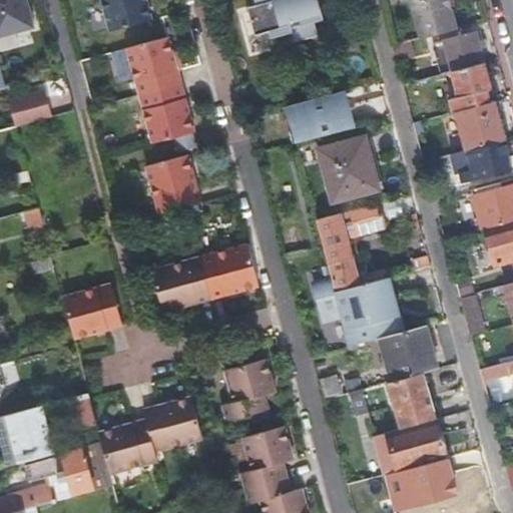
[(100,0),(110,33),(150,21),(143,0),(100,0)]
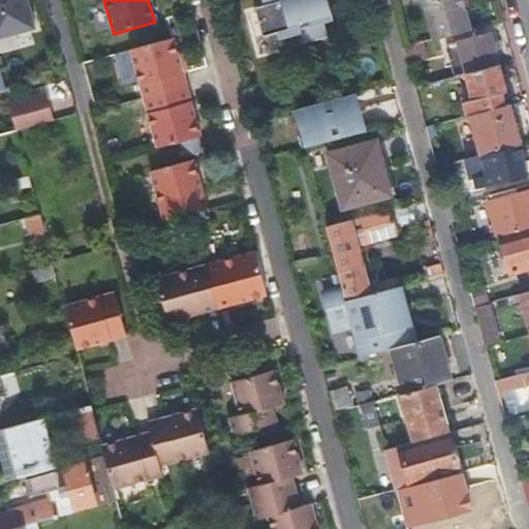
[(261,0),(263,6),(254,8),(262,36),(276,32),(278,39),(299,34),(302,44),(327,37),(323,24),(333,21),(328,1),(327,1),(322,2),(321,0),(261,0)]
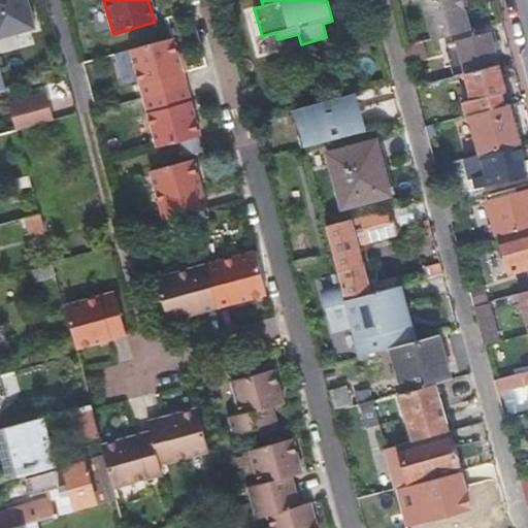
[(415,0),(427,41),(469,29),(461,0),(415,0)]
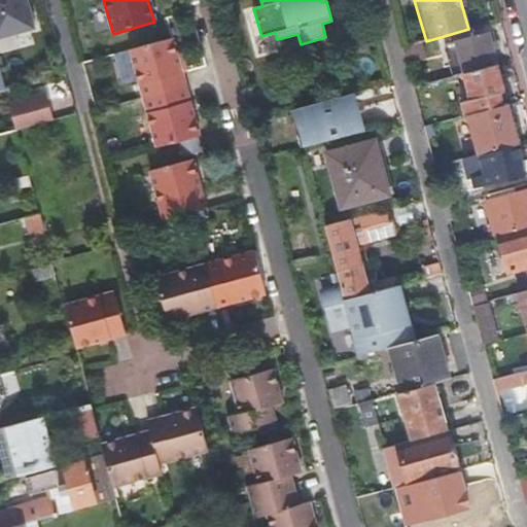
[(22,32),(3,34),(5,48),(24,45),(22,32)]
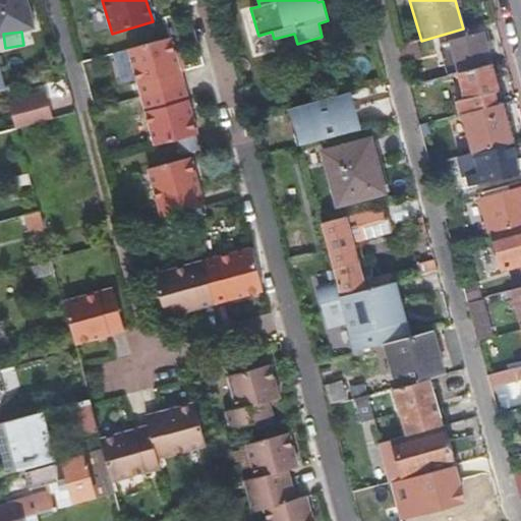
[(451,41),(459,72),(490,64),(482,33),(451,41)]
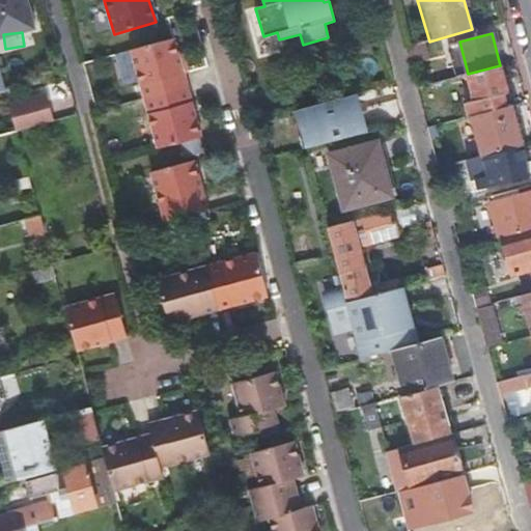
[(158,149),(199,137),(172,39),(131,51),(158,149)]
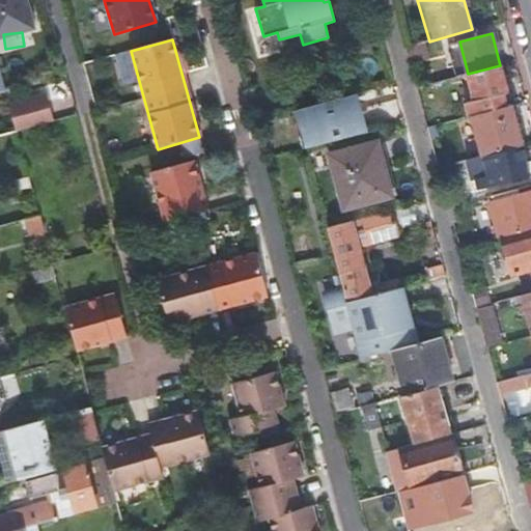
[(448,45),(456,77),(457,77),(468,74),(459,42),(448,45)]
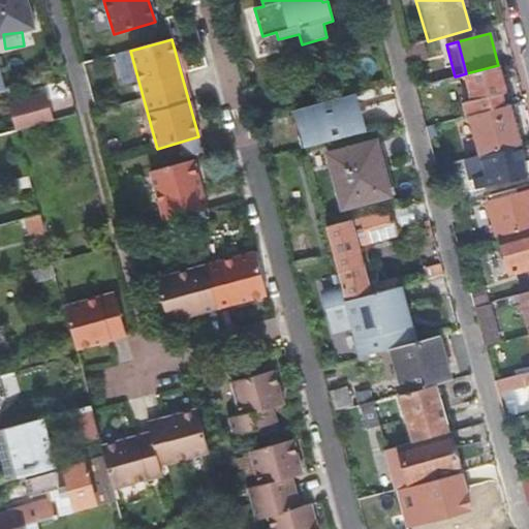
[(404,48),(408,63),(427,58),(423,42),(404,48)]
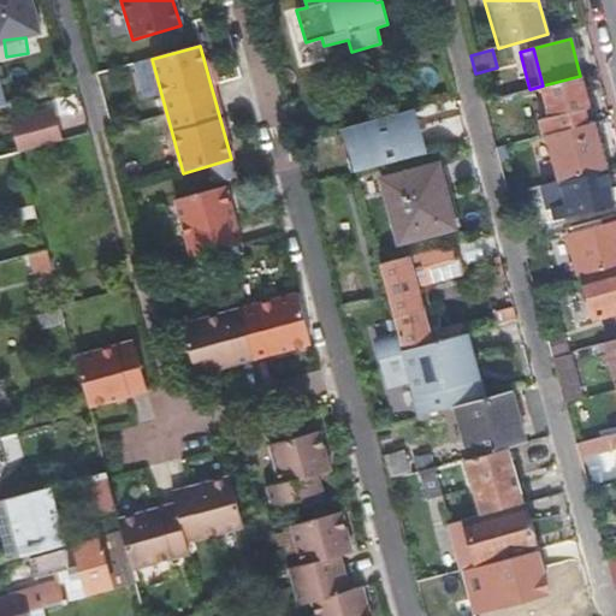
[(542,119),(546,135),(548,134),(586,123),(582,108),(587,107),(580,76),(543,86),(551,117),(542,119)]
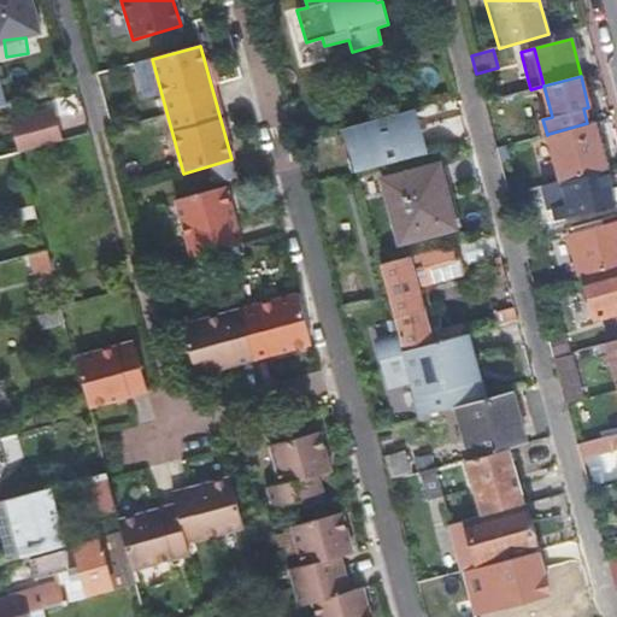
[(354,122),(345,82),(331,86),(348,145),(357,144),(362,162),(381,157),(371,118),(354,122)]
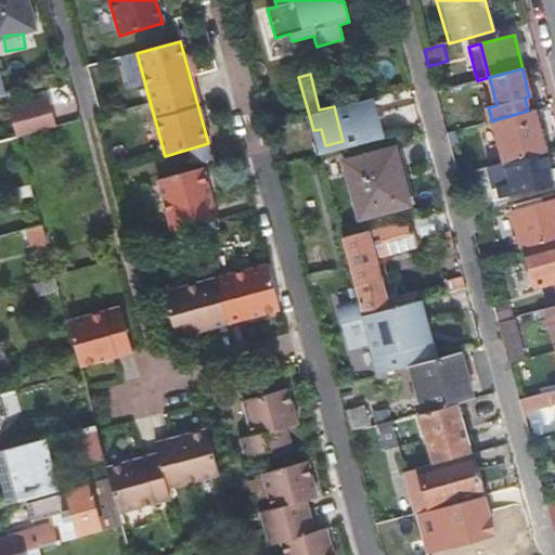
[(18,138),(56,127),(50,102),(46,99),(10,110),(17,138),(18,138)]
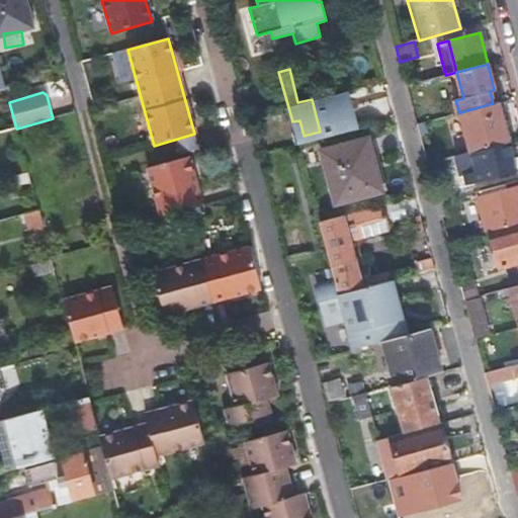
[(460,112),(470,152),(510,141),(509,139),(511,138),(508,124),(505,125),(505,122),(508,122),(506,114),(503,114),(499,102),(493,103),(460,112)]
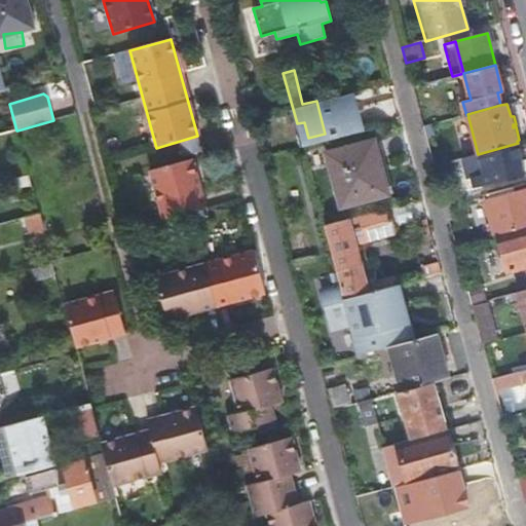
[(327,153),(333,180),(382,166),(375,140),(327,153)]
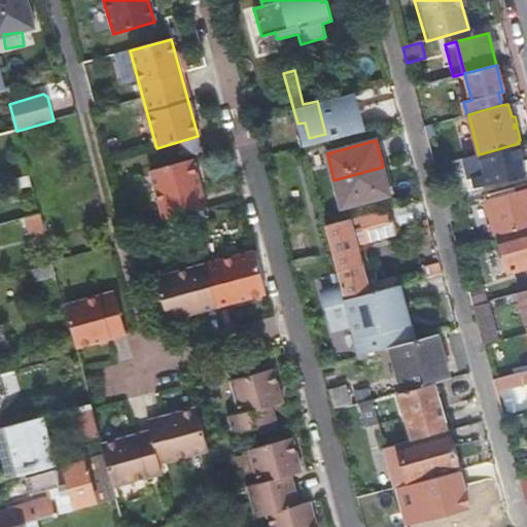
[(479,154),(462,160),(467,179),(471,177),(475,187),(487,184),(526,173),(519,143),(479,154)]
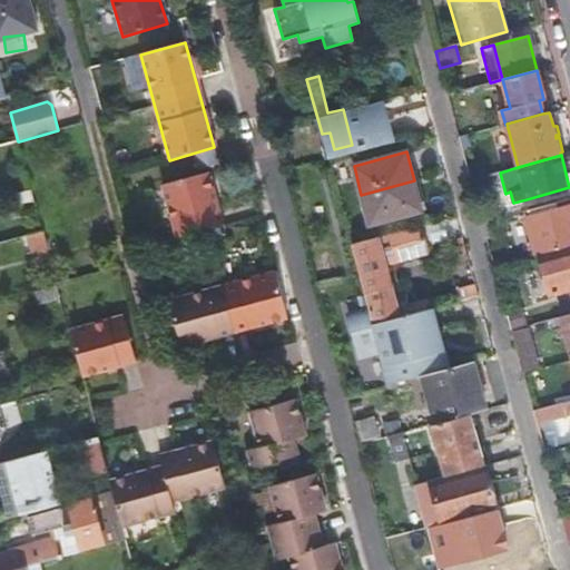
[(176,241),(220,228),(206,174),(161,186),(176,241)]
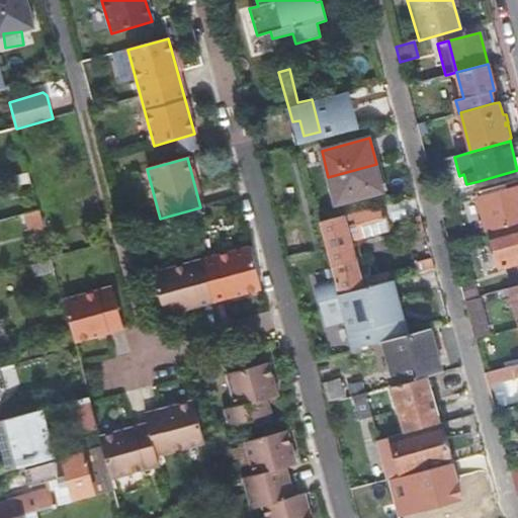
[(376,164),(328,177),(335,203),(383,191),(376,164)]
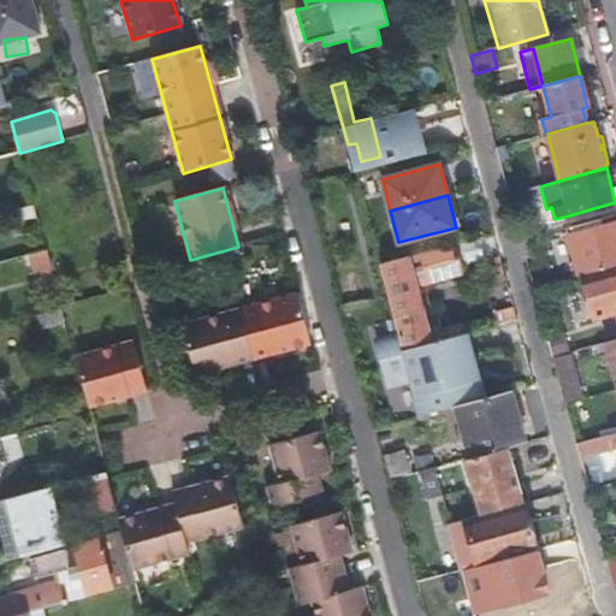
[(600,219),(572,227),(574,235),(568,236),(579,276),(582,274),(615,265),(615,223),(602,226),(600,219)]
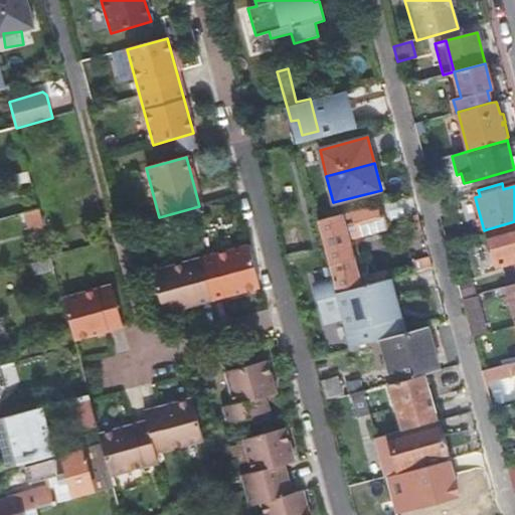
[(340,214),(317,220),(325,249),(329,265),(333,279),(333,280),(336,291),(360,285),(347,236),(383,226),(381,219),(385,218),(383,210),(379,211),(377,204),(340,214)]
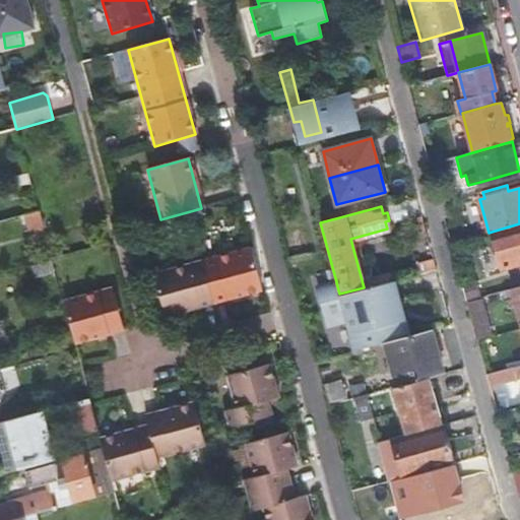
[(45,230),(40,211),(39,212),(24,215),(29,234),(45,230)]
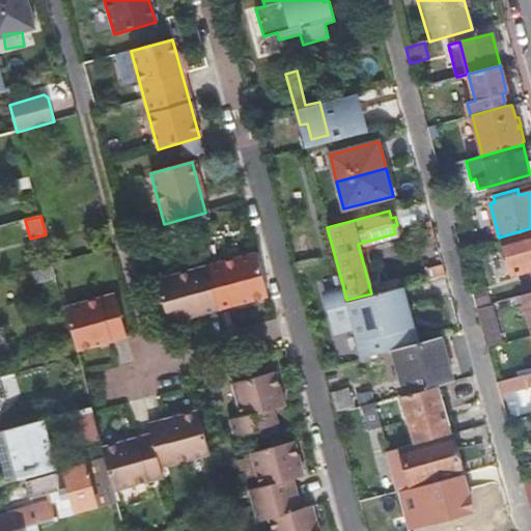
[(530,269),(530,228),(502,236),(512,275),(530,269)]
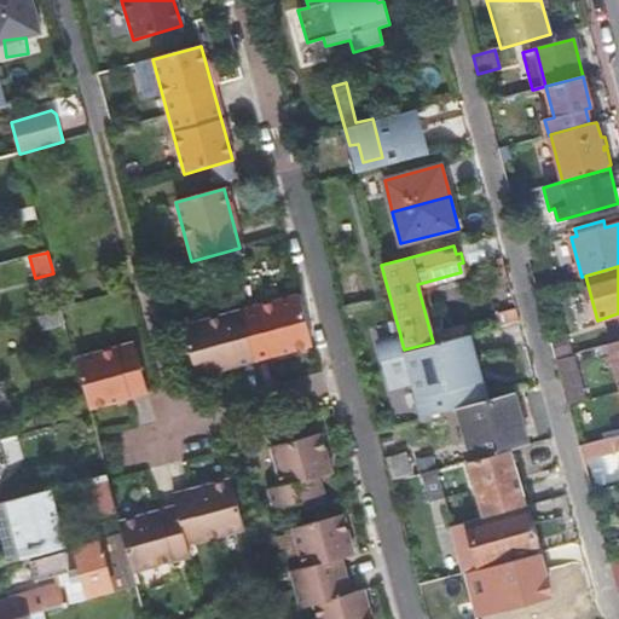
[(195,377),(311,346),(298,296),(181,329),(195,377)]
